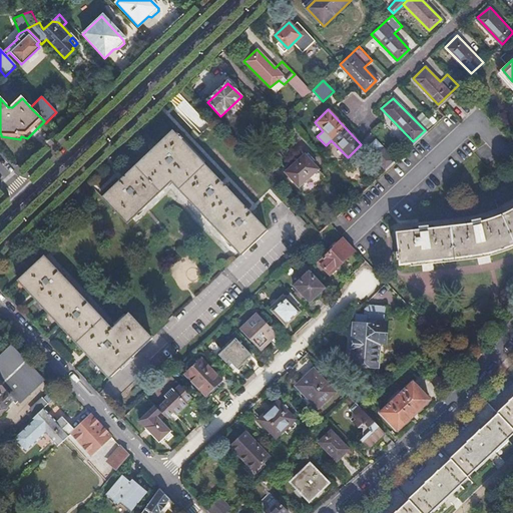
[(432,123),(421,110),(412,117),(425,130),(432,123)]
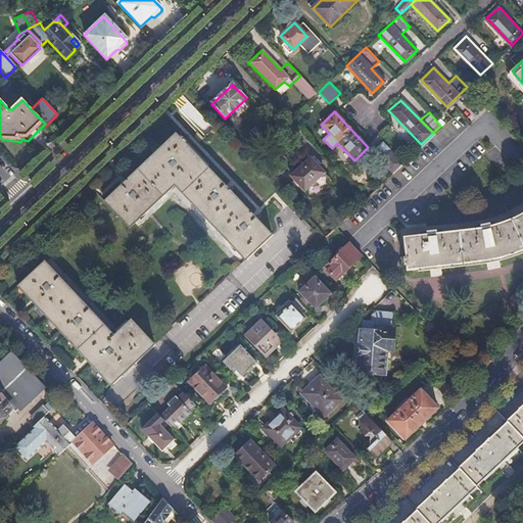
[(181,129),(108,197),(131,222),(178,180),(247,257),(274,233),(189,139),(191,138),(186,133),(185,134),(181,129)]
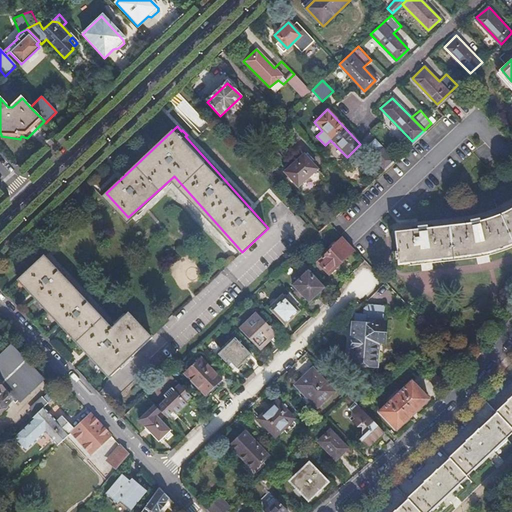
[(373,157),(384,168),(394,158),(375,138),(370,143),(378,152),(373,157)]
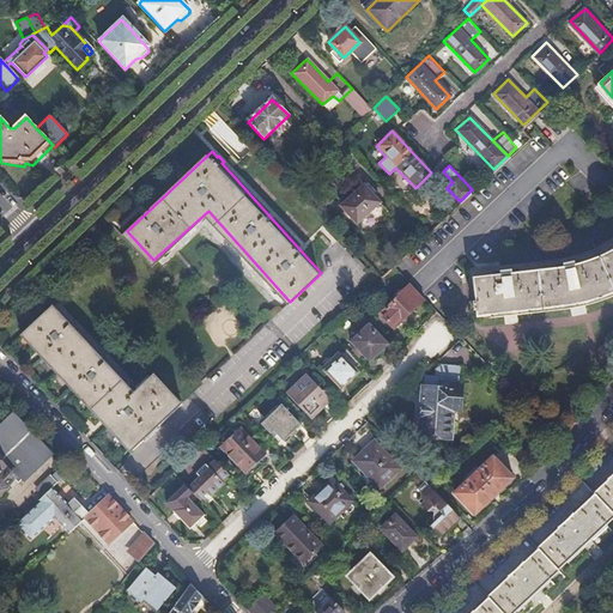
[(364,186),(341,207),(357,224),(370,212),(380,222),(389,212),(364,186)]
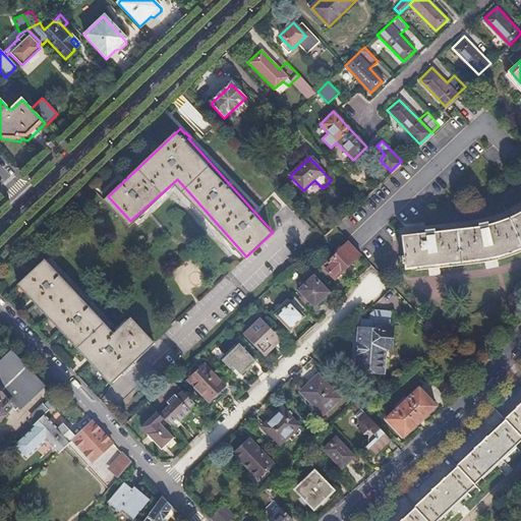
[(465,229),(401,236),(405,269),(481,259),(491,258),(502,255),(520,248),(520,212),(519,213),(511,217),(495,223),(486,225),(465,229)]
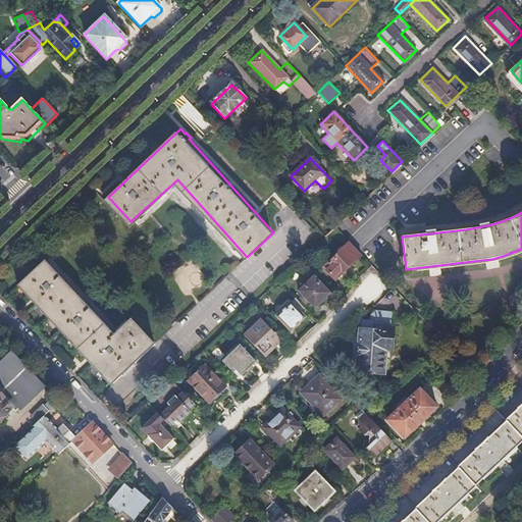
[(351,262),(360,254),(348,241),(337,250),(338,251),(322,267),(333,278),(343,269),(344,270),(344,269),(351,262)]
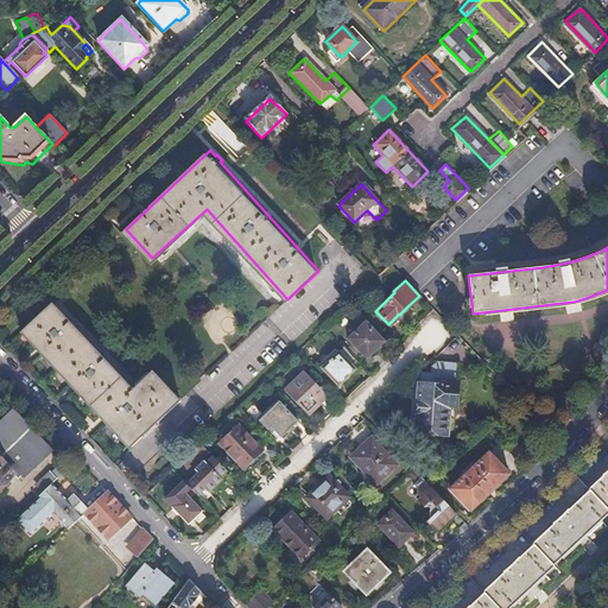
[(50,303),(21,330),(131,447),(179,401),(152,372),(133,390),(50,303)]
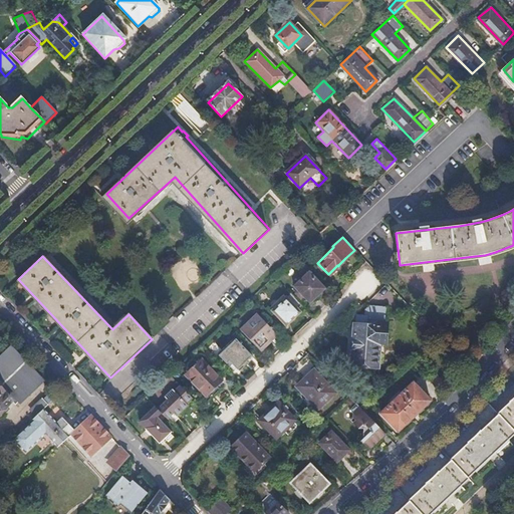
[(310,272),(295,287),(311,303),(326,289),(310,272)]
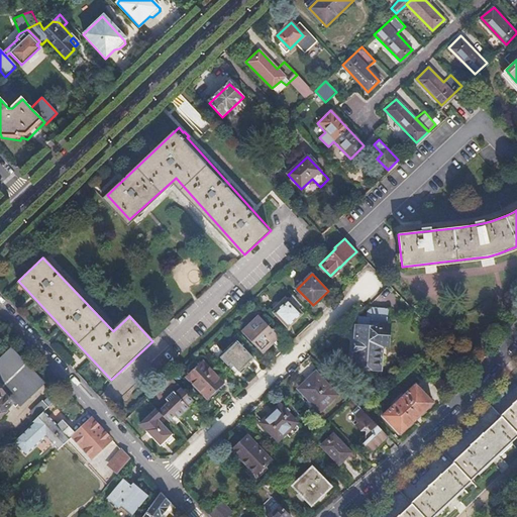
[(306,309),(292,294),(288,299),(285,295),(272,308),(289,325),(306,309)]
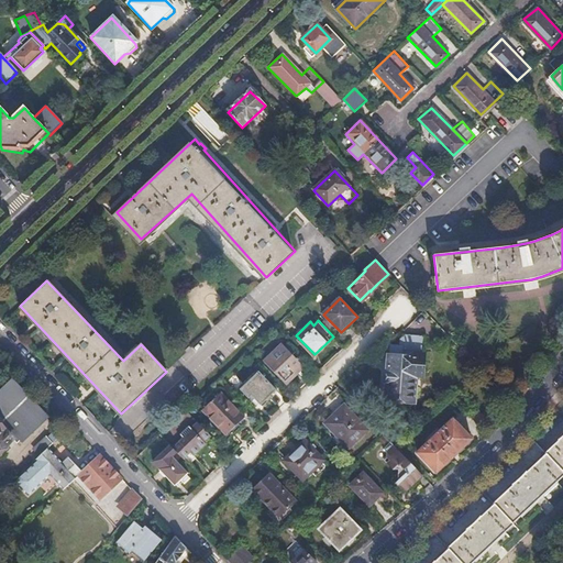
[(387,349),(386,403),(388,403),(388,406),(392,409),(410,410),(414,407),(414,403),(416,403),(417,375),(423,374),(426,372),(426,361),(422,357),(422,337),(399,335),(395,339),(394,349),(387,349)]
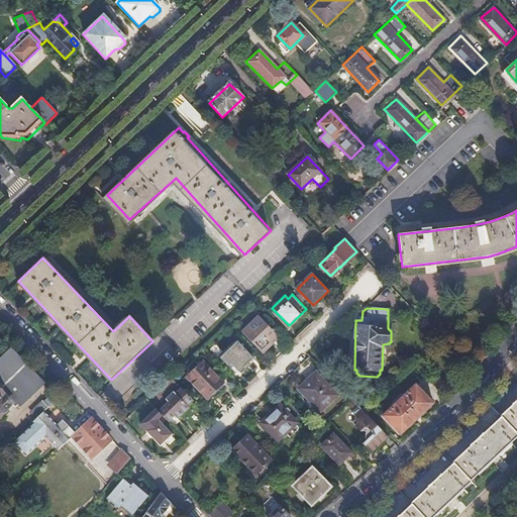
[(261,317),(244,333),(253,342),(255,340),(264,349),(279,335),(261,317)]
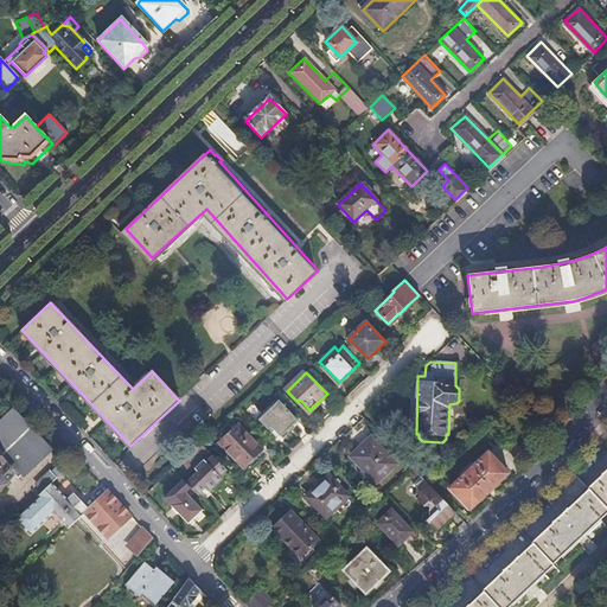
[(279,401),(259,420),(268,428),(270,426),(281,435),(296,421),(279,401)]
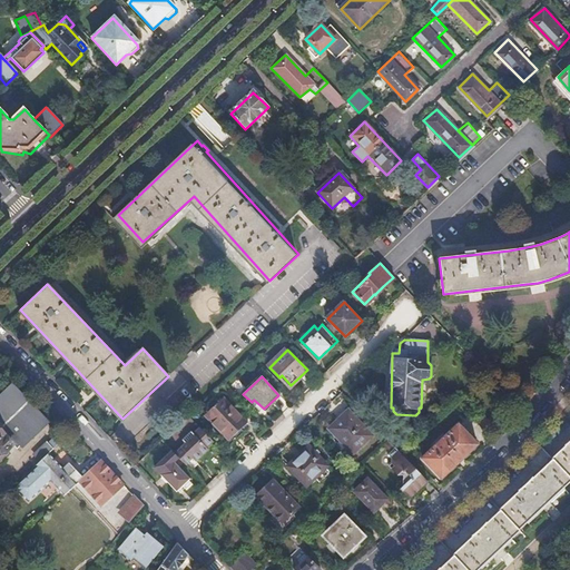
[(11,387),(0,396),(0,458),(12,446),(17,451),(48,422),(25,396),(22,400),(11,387)]
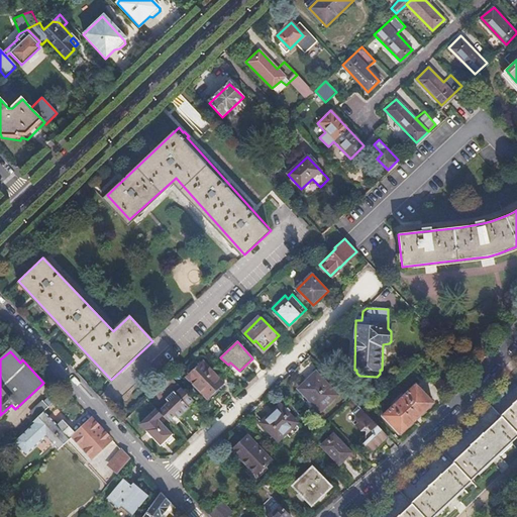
[(203,359),(187,376),(208,397),(224,382),(203,359)]
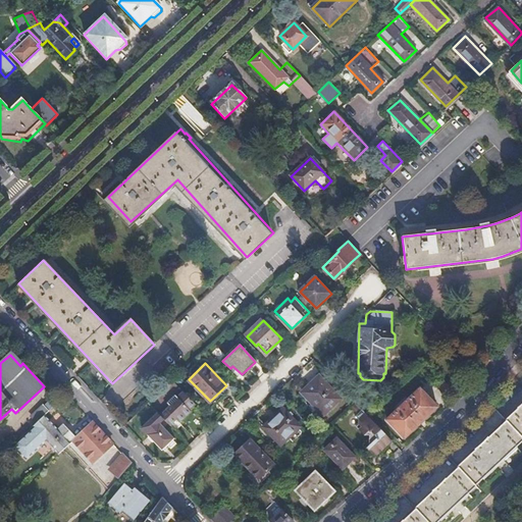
[(319,376),(302,393),(324,415),(340,399),(319,376)]
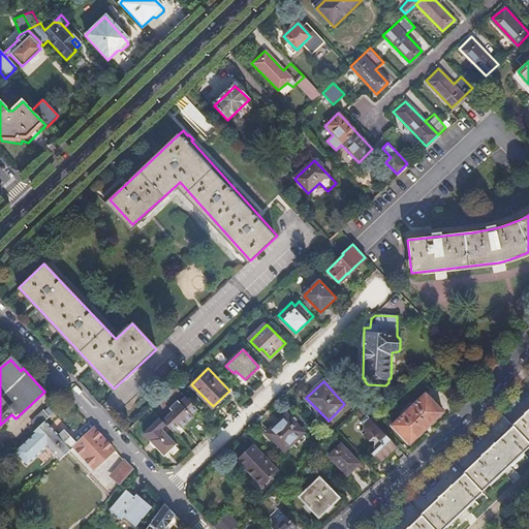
[(425,394),(392,424),(409,443),(442,412),(425,394)]
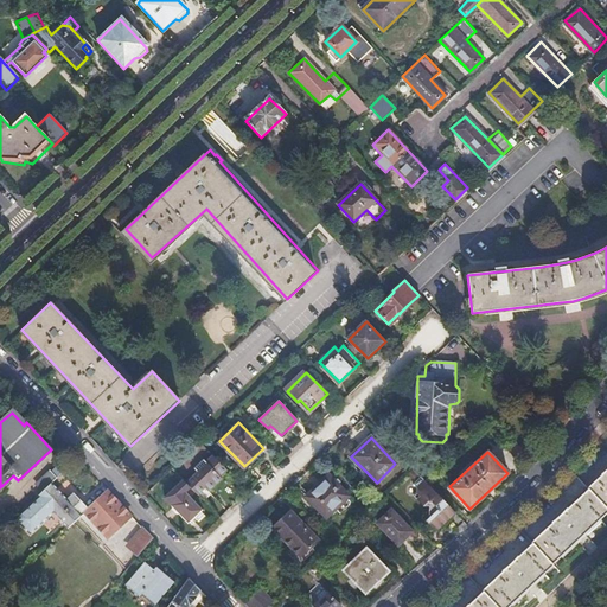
[(216,457),(213,454),(206,461),(205,459),(195,468),(198,471),(186,483),(191,486),(198,494),(205,487),(209,491),(222,478),(221,475),(227,468),(216,457)]
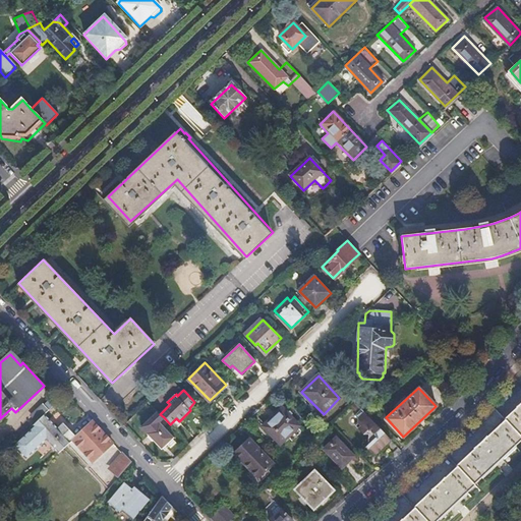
[(414,508),(400,520),(435,520),(474,483),(474,482),(520,438),(520,436),(520,437),(520,436),(520,400),(503,417),(504,418),(456,464),(457,465),(413,507),(414,508)]
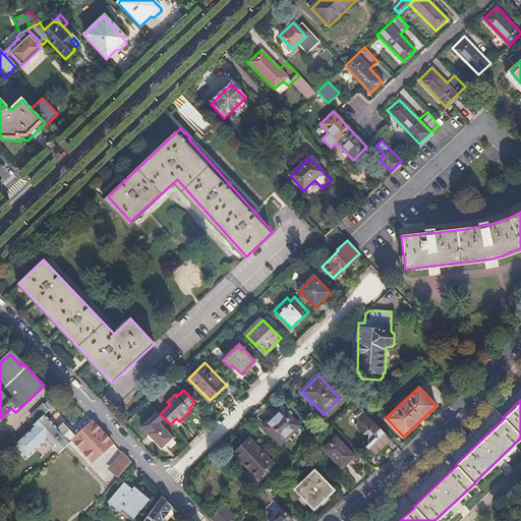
[(42,415),(48,410),(42,403),(31,413),(37,420),(42,415)]
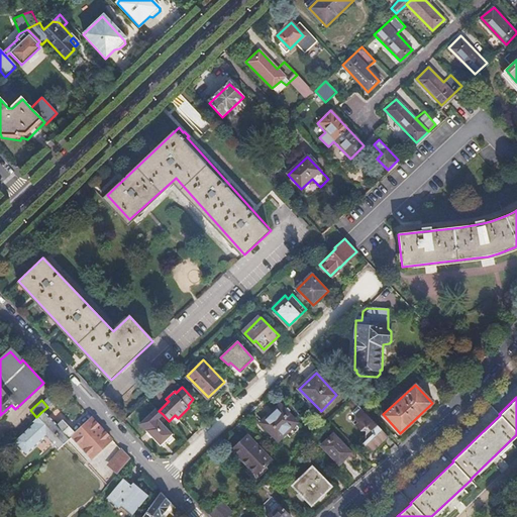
[(282,405),(261,424),(270,432),(272,431),(279,438),(297,421),(282,405)]
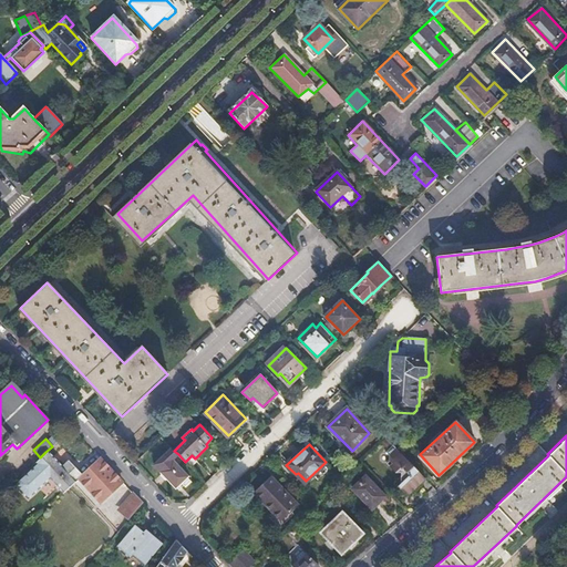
[(385,455),(385,465),(394,475),(399,476),(399,490),(405,497),(410,494),(411,495),(420,487),(418,485),(424,480),(394,447),(385,455)]
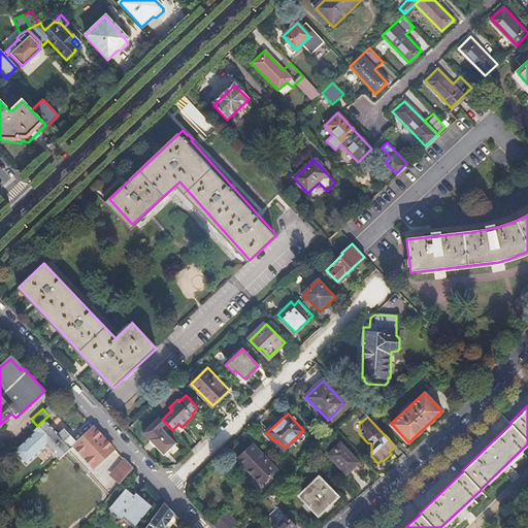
[(161,428),(166,423),(162,420),(160,418),(143,433),(164,456),(169,451),(173,455),(179,450),(174,444),(175,443),(161,428)]
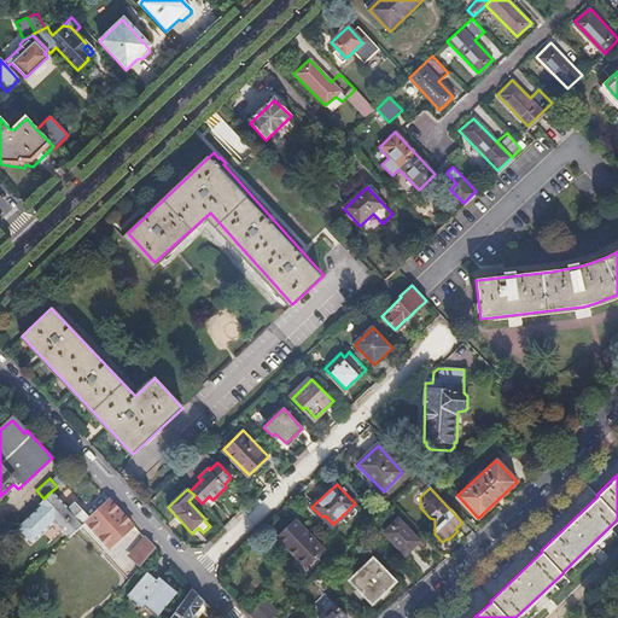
[(44,499),(13,526),(30,543),(54,522),(69,537),(81,526),(81,525),(87,518),(74,505),(66,511),(50,493),(44,499)]
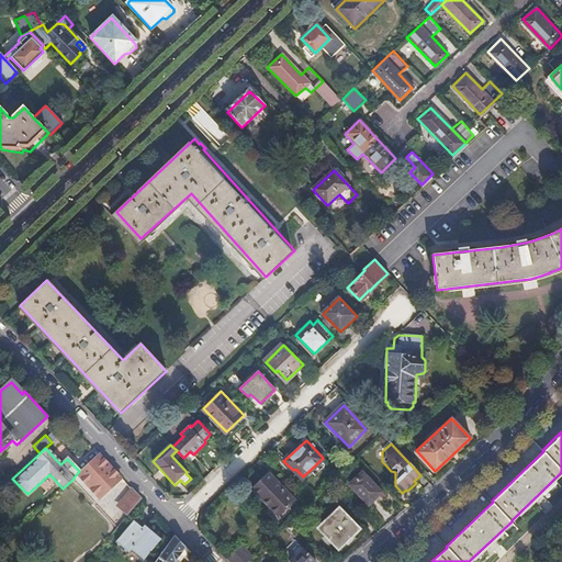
[(120,476),(99,454),(78,474),(99,496),(120,476)]
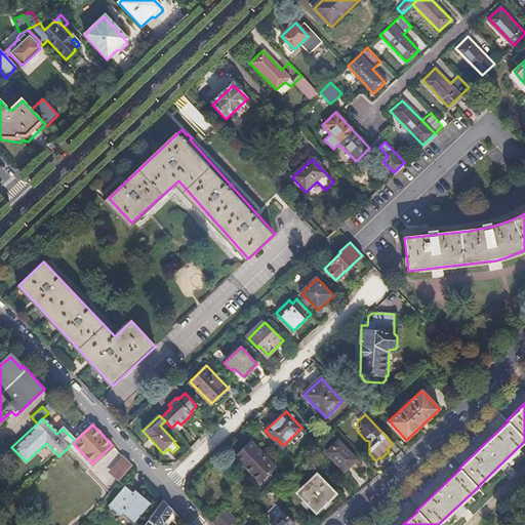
[(251,441),(236,455),(261,482),(276,468),(251,441)]
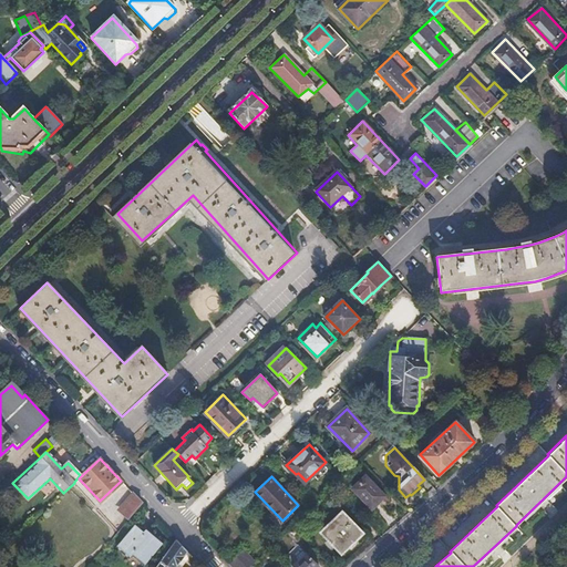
[(366,477),(352,490),(371,509),(383,497),(366,477)]
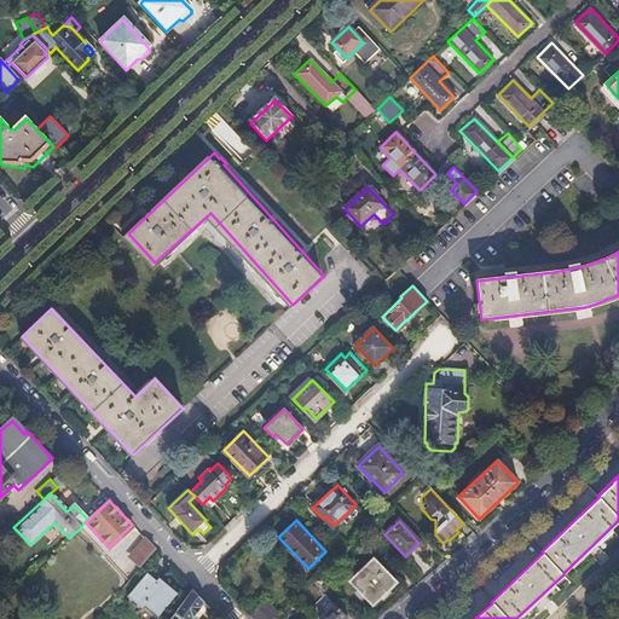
[(155,550),(148,542),(133,559),(142,566),(155,550)]
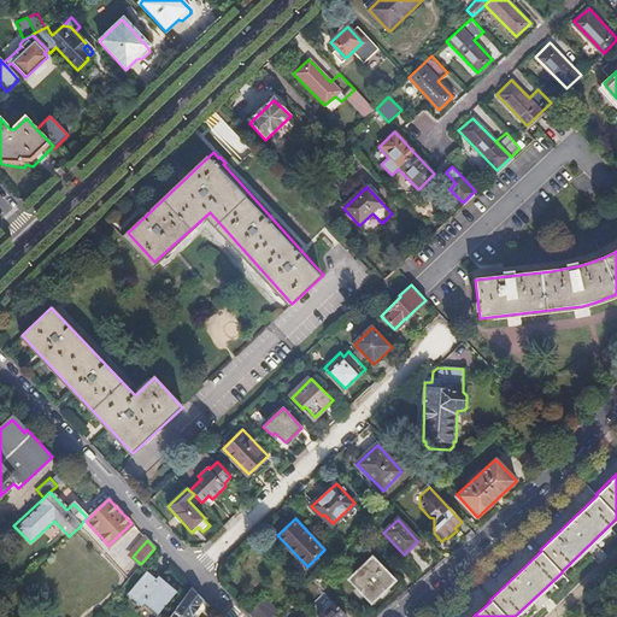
[(371,558),(347,580),(370,604),(394,582),(371,558)]
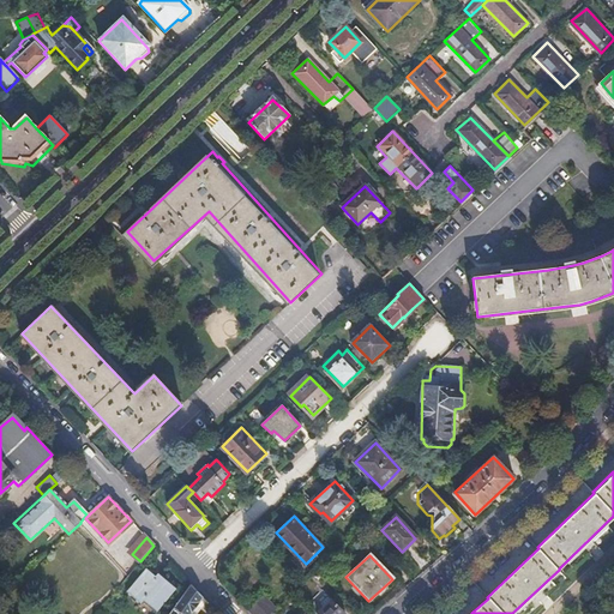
[(146,569),(126,593),(140,605),(143,602),(157,612),(176,588),(158,573),(156,576),(146,569)]
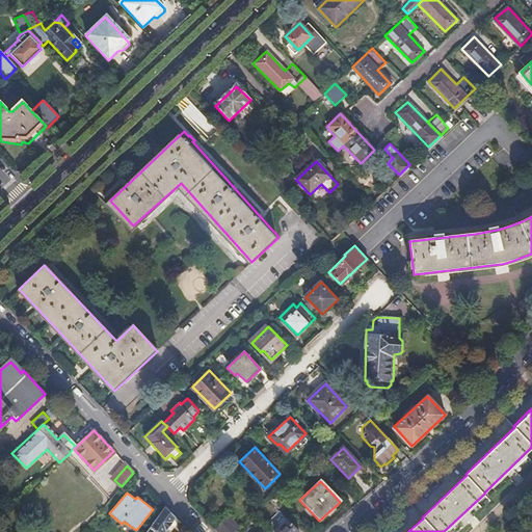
[(170,531),(167,530),(177,519),(165,507),(147,531),(170,531)]
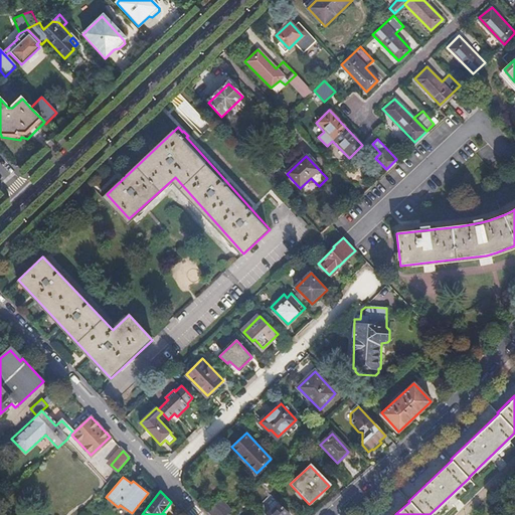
[(219,500),(206,512),(209,514),(224,514),(229,510),(219,500)]
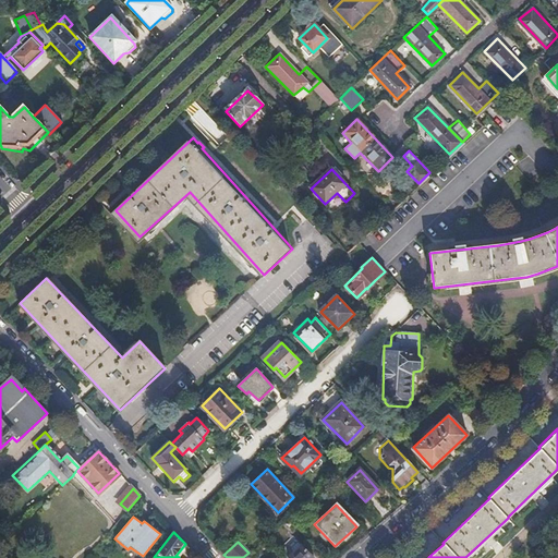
[(311,557),(301,546),(287,557),(311,557)]
